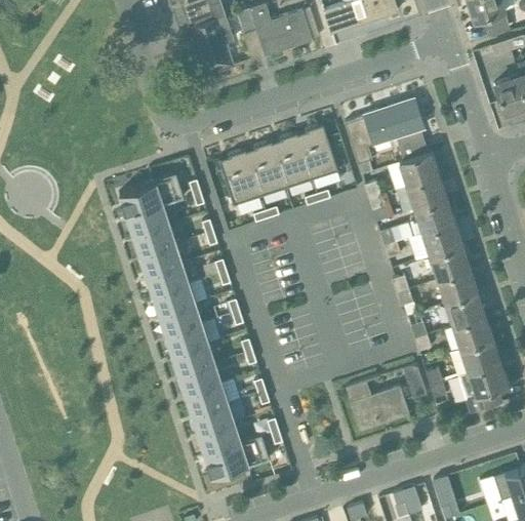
[(179,0),(190,29),(226,17),(219,0),(179,0)]
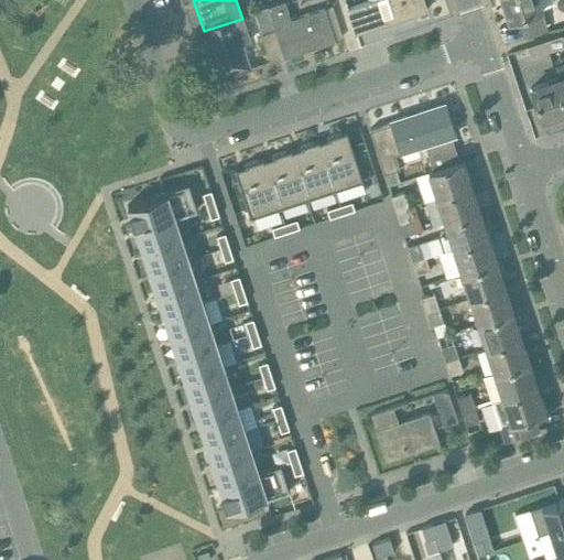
[(423,0),(382,0),(347,12),(356,36),(427,13),(423,0)]
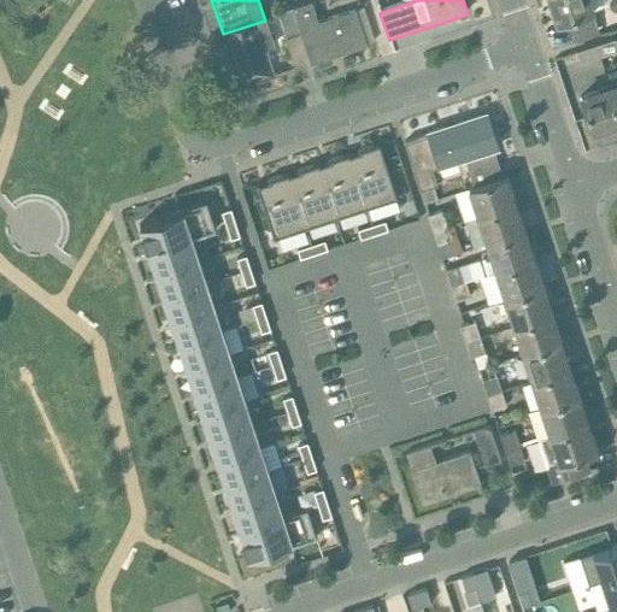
[(570,36),(593,28),(597,27),(593,13),(600,11),(603,6),(600,0),(550,0),(558,24),(565,22),(570,36)]
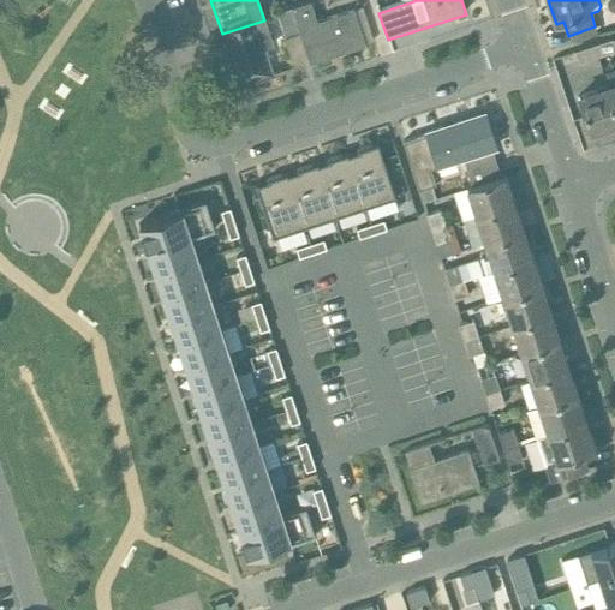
[(354,13),(327,22),(317,24),(311,4),(293,10),(302,36),(311,65),(365,47),(358,24),(354,13)]
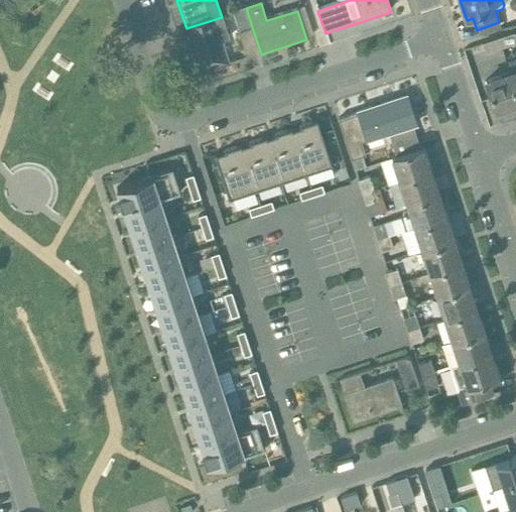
[(302,9),(297,11),(300,20),(306,39),(311,38),(313,37),(304,8),(302,9)]
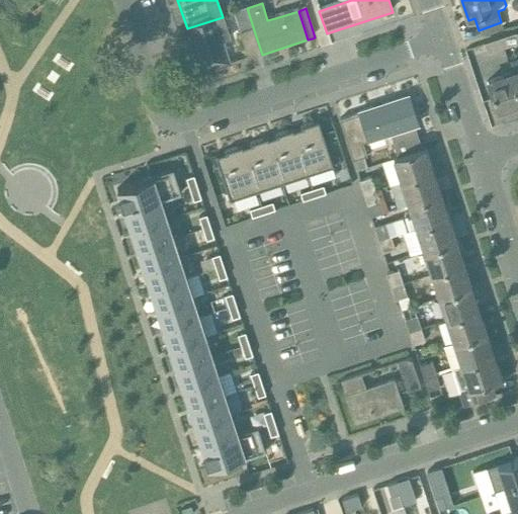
[(223,17),(187,28),(202,75),(232,65),(225,44),(231,41),(223,17)]
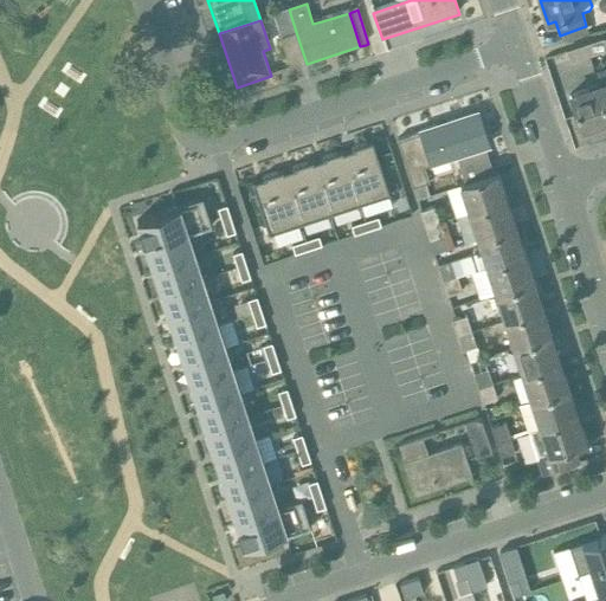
[(291,69),(307,64),(297,36),(282,40),(291,69)]
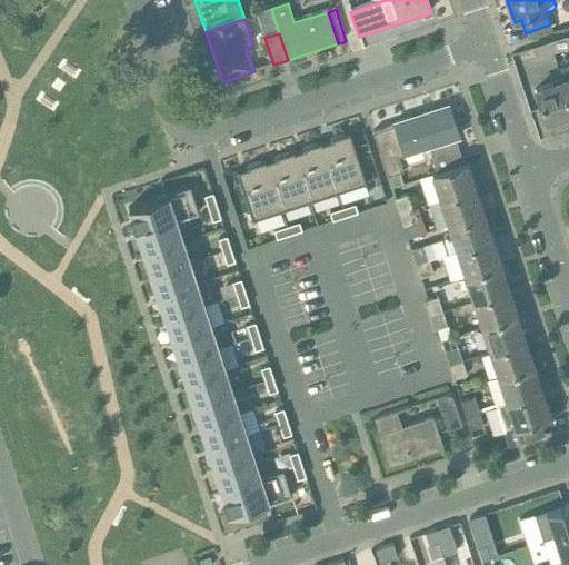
[(550,45),(553,56),(568,50),(568,42),(568,39),(550,45)]
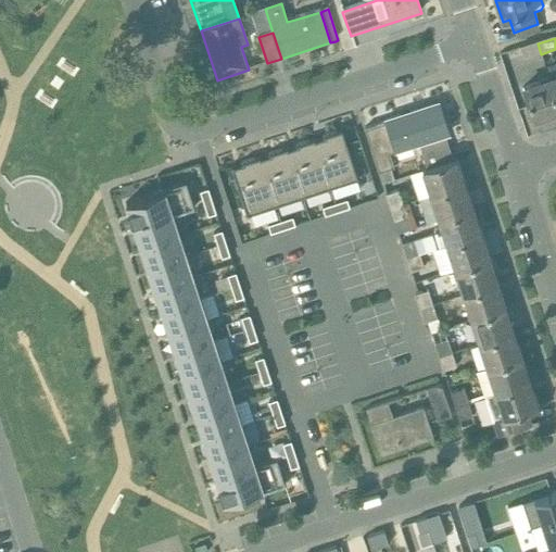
[(523,60),(541,54),(538,44),(520,49),(523,60)]
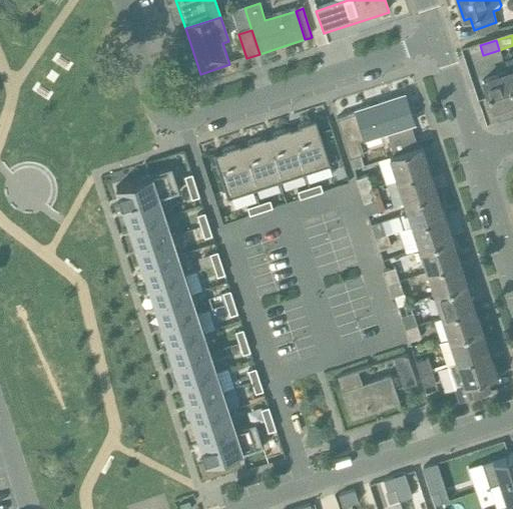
[(494,111),(512,104),(512,91),(507,74),(484,82),(494,111)]
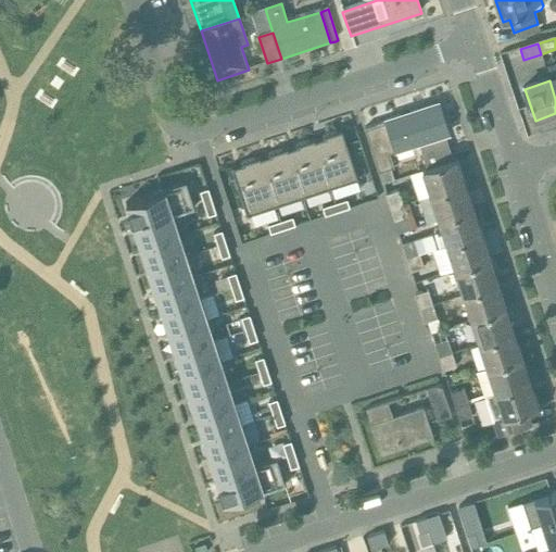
[(427,171),(454,162),(445,137),(450,136),(439,105),(386,122),(386,123),(365,130),(371,151),(375,160),(379,174),(394,168),(390,155),(419,146),(427,171)]
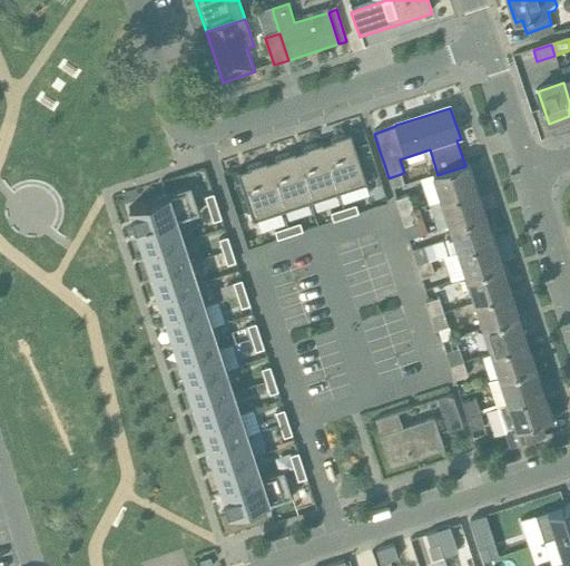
[(325,147),(324,147),(340,195),(341,195),(344,205),(370,197),(366,186),(369,186),(352,136),(333,142),(333,144),(325,147)]
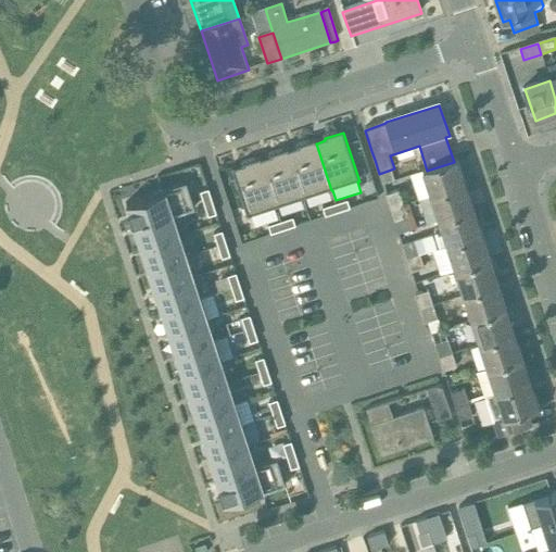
[(289,152),(304,199),(331,190),(316,143),(317,143),(316,141),(298,148),(298,149),(289,152)]
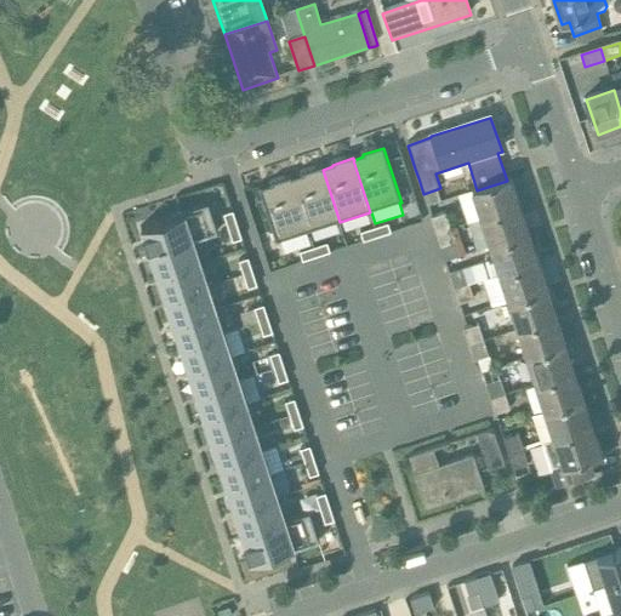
[(292,180),(291,180),(308,232),(340,222),(323,170),(323,167),(301,175),(302,177),(292,180)]
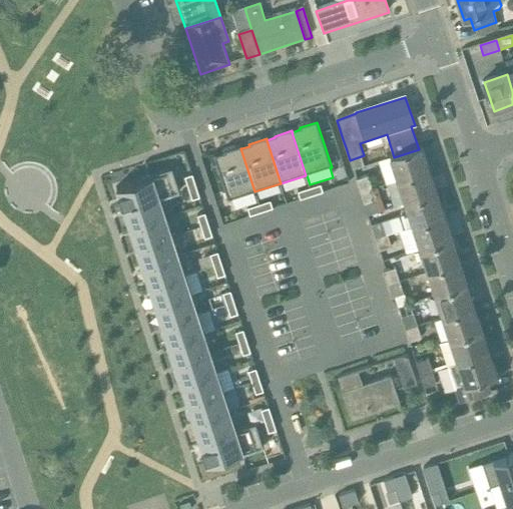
[(215,155),(213,155),(228,200),(231,199),(235,211),(257,204),(252,192),(254,191),(240,148),(241,148),(240,147),(223,152),(223,154),(216,156),(215,155)]
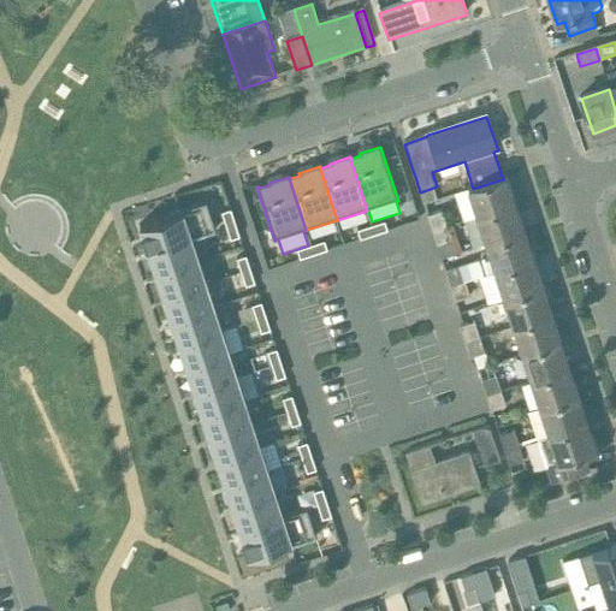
[(516,206),(507,178),(503,179),(473,189),(468,190),(478,219),(516,206)]
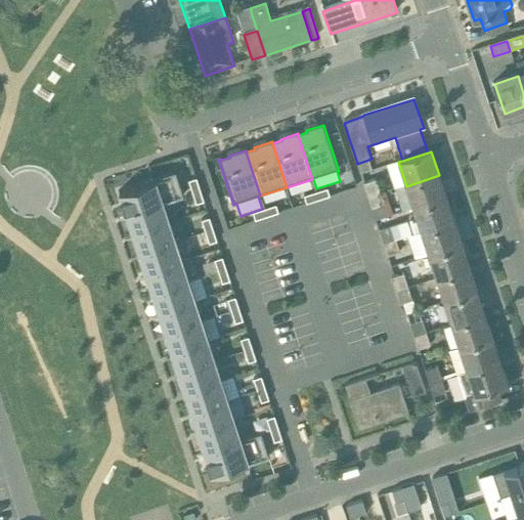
[(144,185),(120,193),(127,216),(164,204),(183,197),(176,173),(143,183),(144,185)]
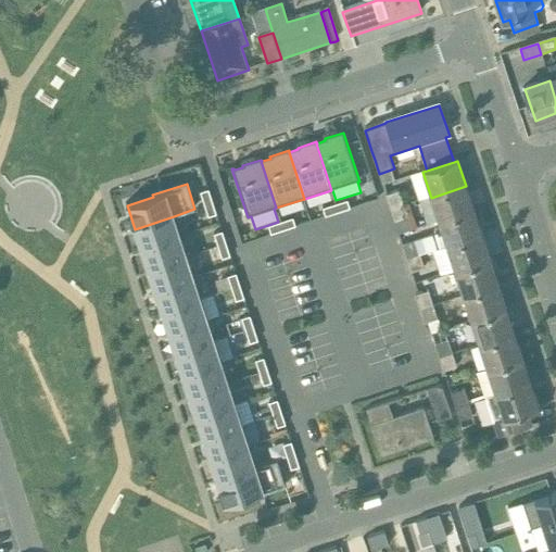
[(439,223),(474,211),(466,186),(431,198),(418,202),(426,226),(439,223)]
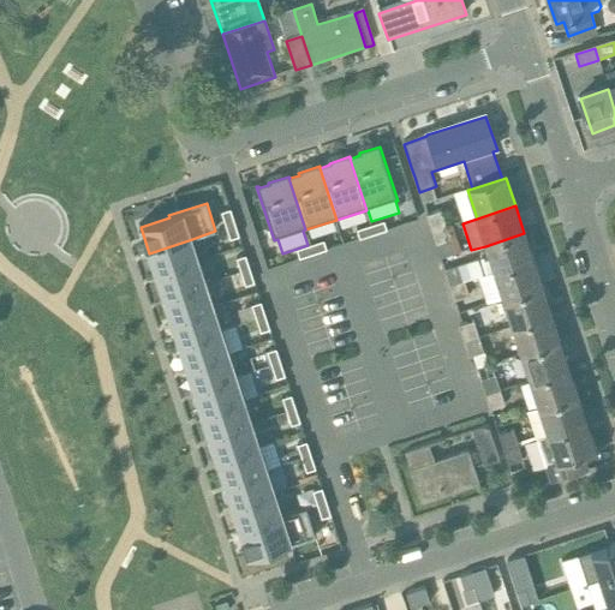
[(231,210),(221,214),(226,227),(236,225),(231,210)]
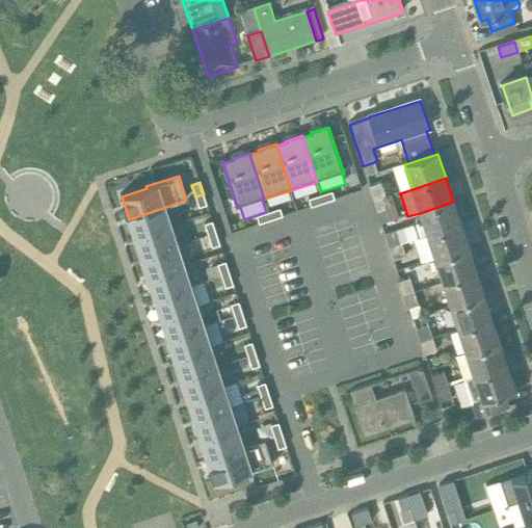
[(374,202),(386,198),(381,184),(369,188),(374,202)]
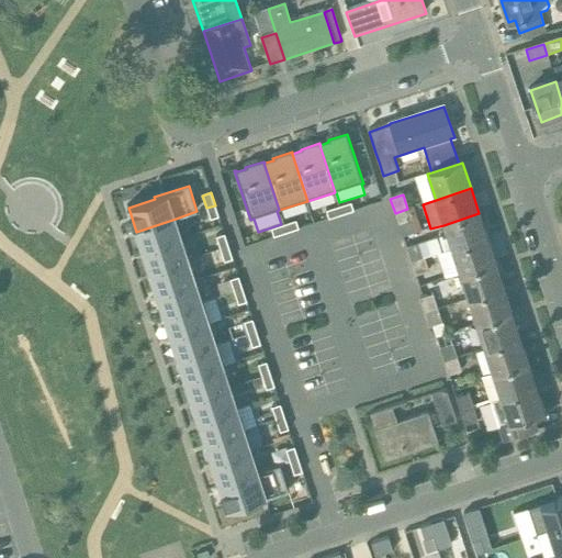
[(339,208),(341,215),(353,212),(351,203),(339,208)]
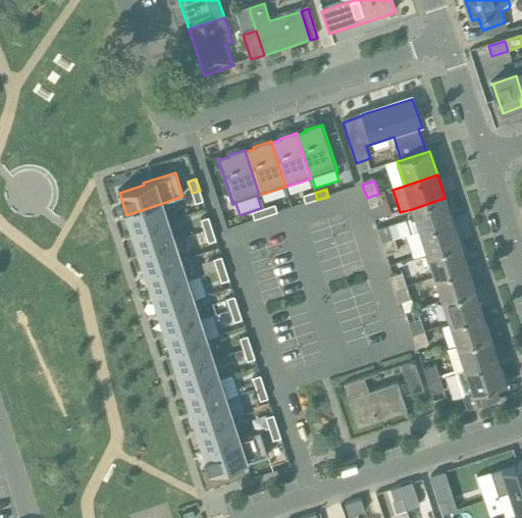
[(200,191),(192,193),(196,205),(204,202),(200,191)]
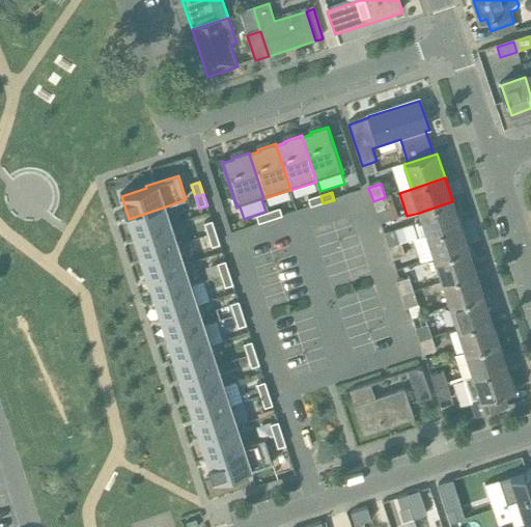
[(308,200),(310,207),(323,203),(320,196),(308,200)]
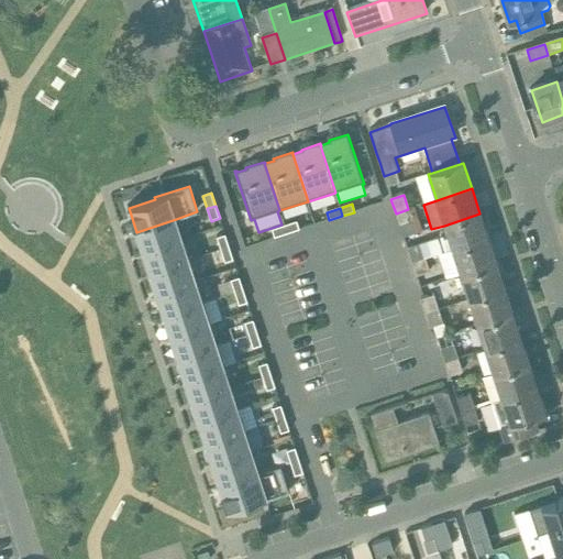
[(400,228),(412,223),(408,209),(396,214),(400,228)]
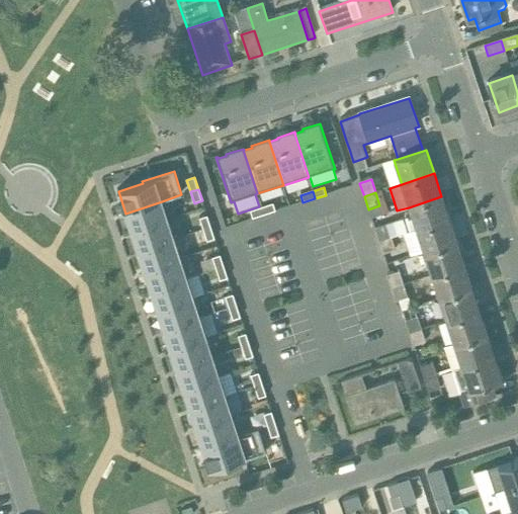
[(392,238),(417,230),(449,220),(441,196),(409,207),(413,220),(408,222),(407,219),(386,226),(392,238)]
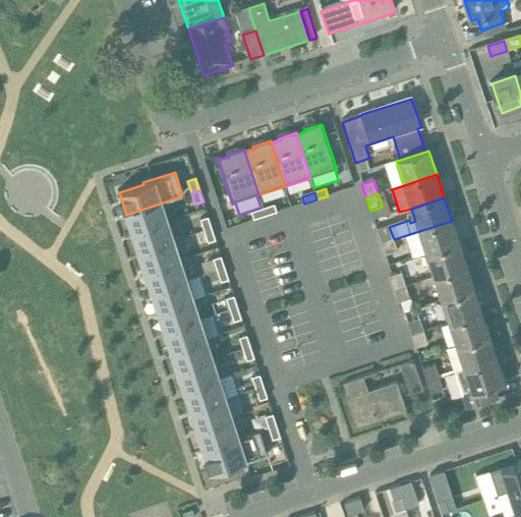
[(163,203),(126,215),(132,234),(169,222),(163,203)]
